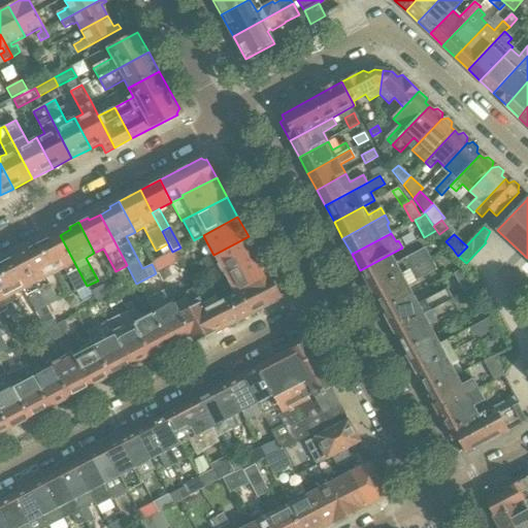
[(47,238),(38,243),(55,274),(63,269),(75,292),(87,286),(60,235),(48,240),(47,238)]
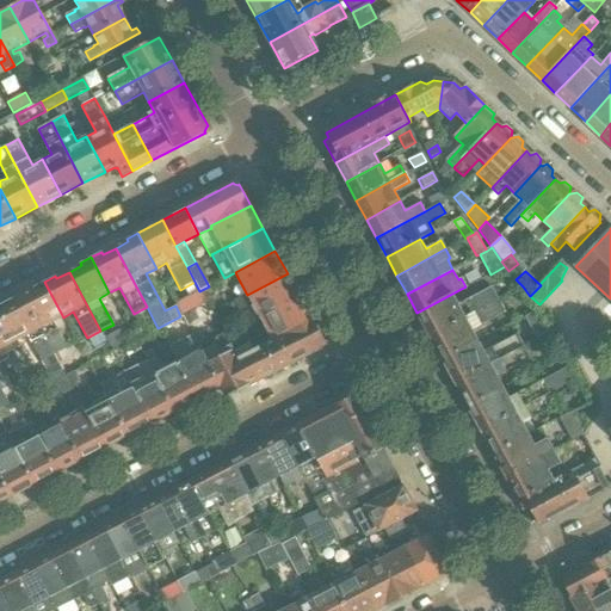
[(257,303),(264,315),(300,296),(288,273),(247,295),(234,302),(240,312),(257,303)]
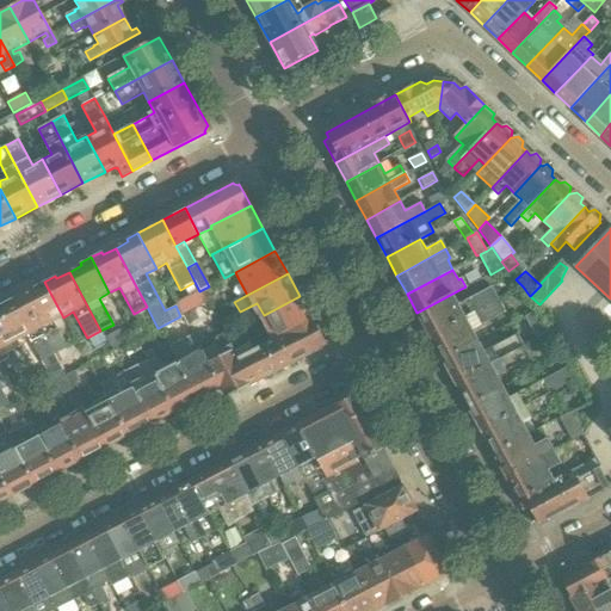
[(36,290),(24,296),(54,356),(67,349),(53,322),(63,318),(44,282),(34,287),(36,290)]
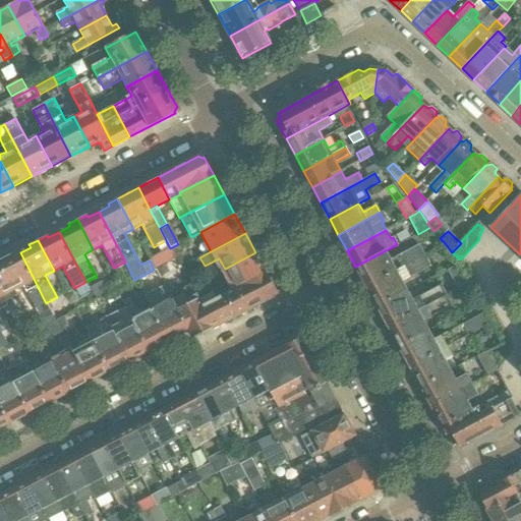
[(355,267),(366,287),(424,255),(419,245),(391,259),(387,252),(398,246),(397,244),(355,267)]
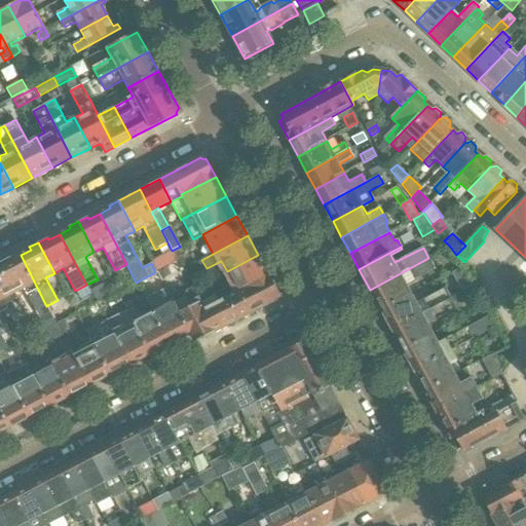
[(445,260),(455,254),(450,247),(442,252),(445,260)]
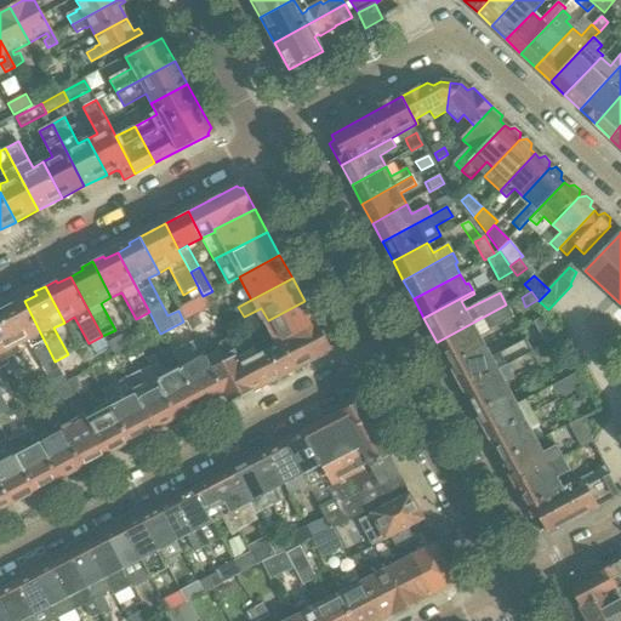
[(24,301),(0,313),(17,347),(28,341),(41,368),(55,362),(24,301)]
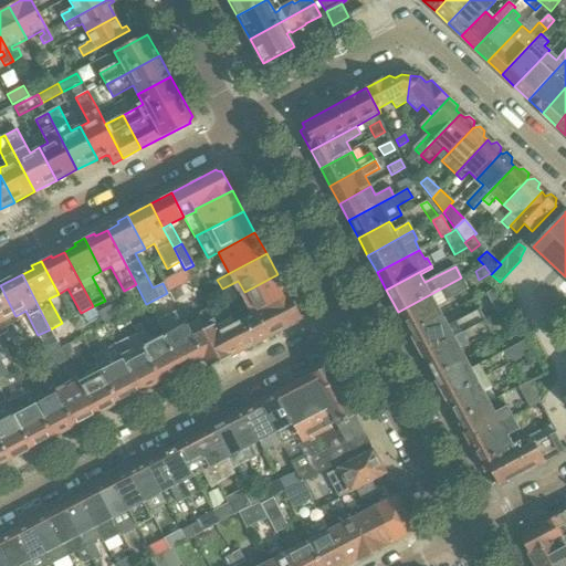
[(240,322),(219,333),(231,357),(253,345),(247,331),(245,332),(241,322),(255,313),(289,295),(278,274),(244,292),(241,294),(245,303),(233,310),(240,322)]
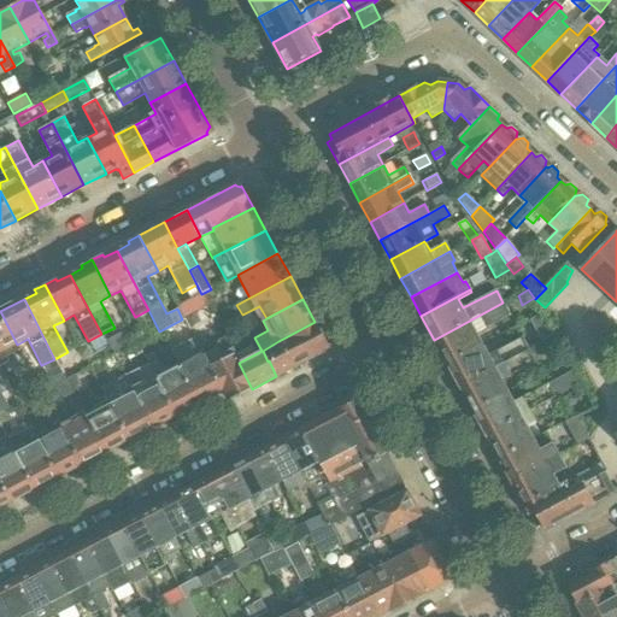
[(177,309),(182,319),(198,311),(192,300),(177,309)]
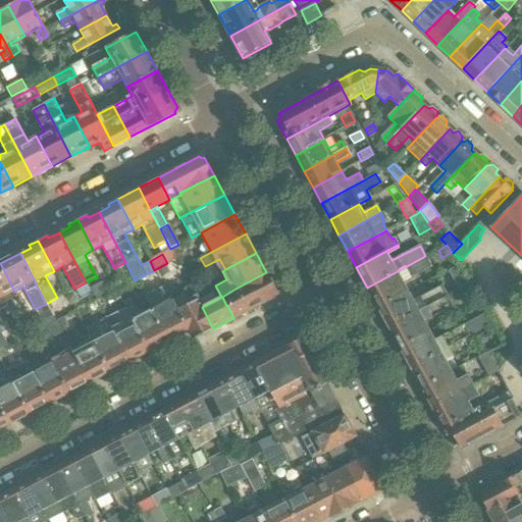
[(367,288),(377,307),(408,291),(403,281),(431,267),(425,256),(367,288)]
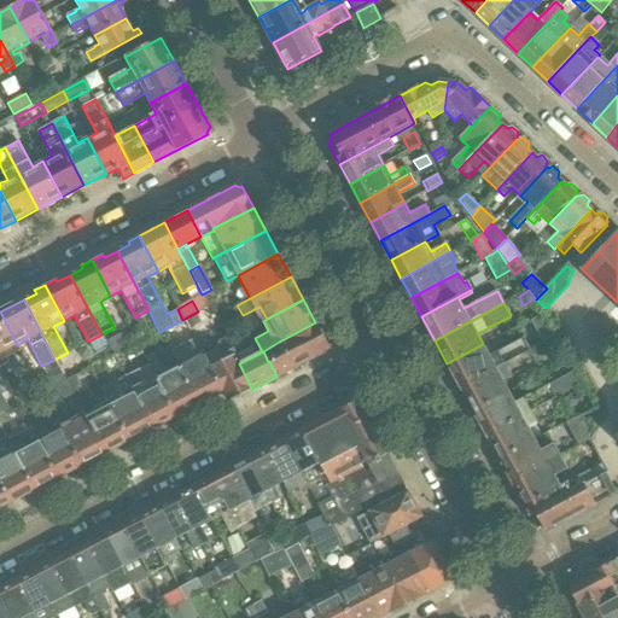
[(0,360),(19,350),(17,345),(0,312),(0,360)]
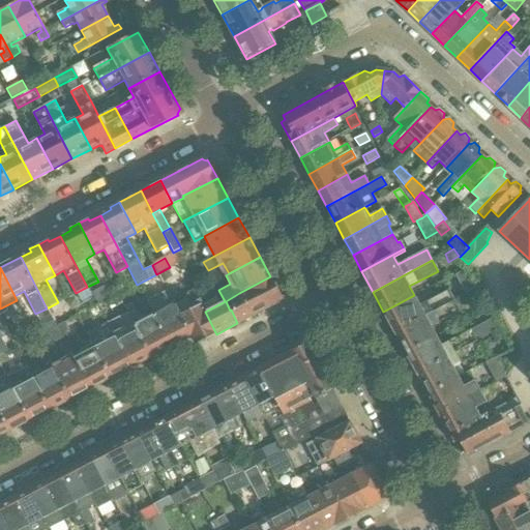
[(159,273),(164,281),(172,276),(168,269),(159,273)]
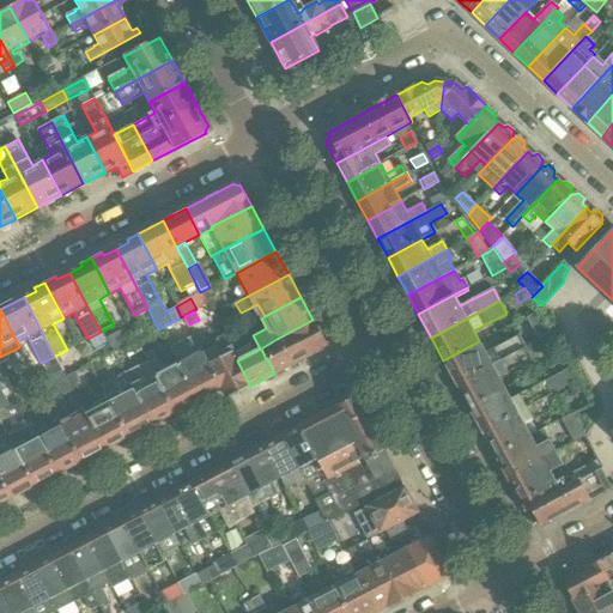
[(184,316),(170,325),(161,329),(167,340),(190,327),(189,325),(184,316)]
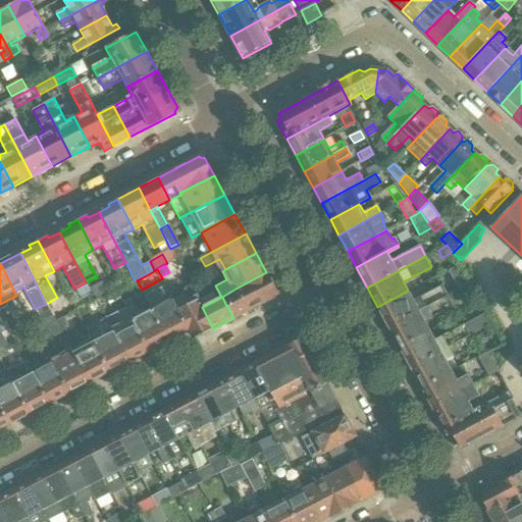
[(227,305),(233,318),(275,297),(275,296),(276,292),(277,292),(266,272),(236,289),(241,298),(227,305)]
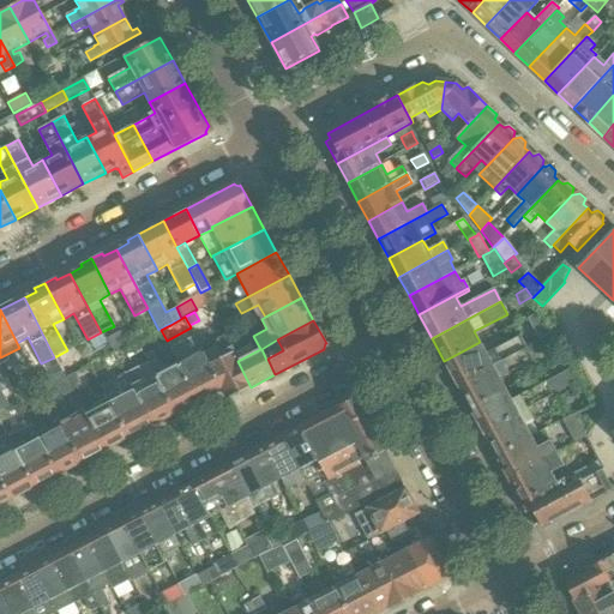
[(539,342),(552,335),(545,323),(531,330),(539,342)]
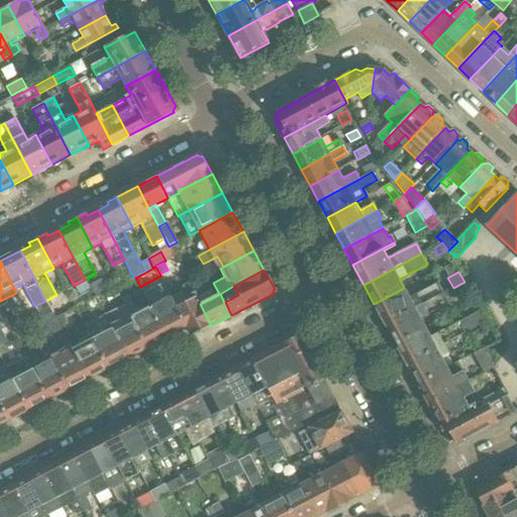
[(186,278),(188,282),(189,283),(196,279),(193,274),(186,278)]
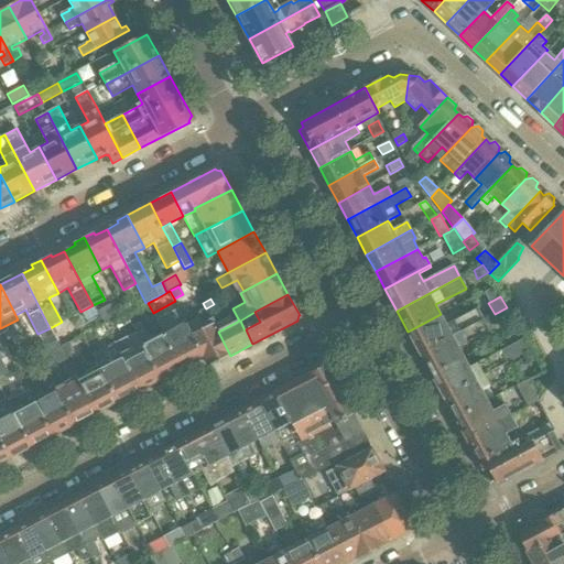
[(184,318),(187,324),(204,357),(209,367),(230,356),(218,332),(206,308),(205,307),(184,318)]
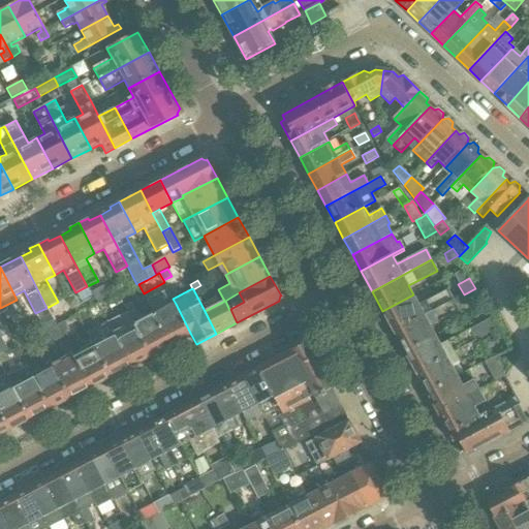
[(382,311),(394,333),(454,300),(447,289),(426,301),(419,305),(413,294),(382,311)]
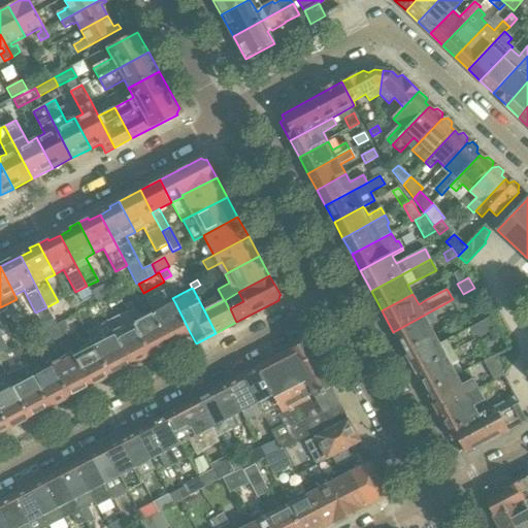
[(117,293),(105,299),(110,308),(122,303),(118,295),(118,293),(117,293)]
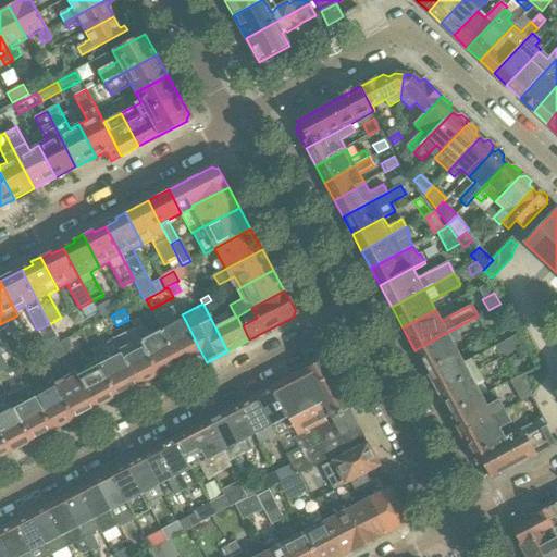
[(415,350),(426,371),(459,354),(454,343),(484,327),(478,316),(415,350)]
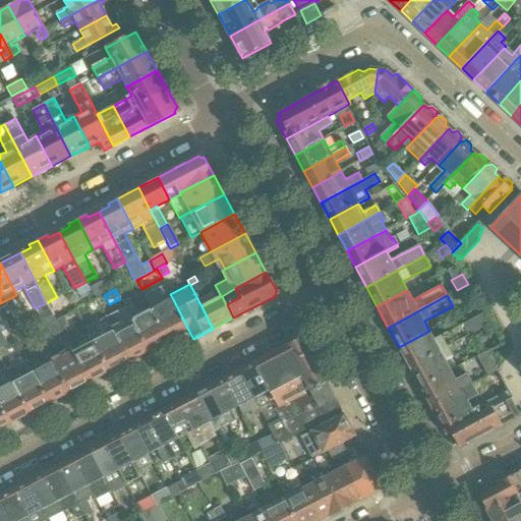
[(128,298),(122,300),(126,307),(131,304),(128,298)]
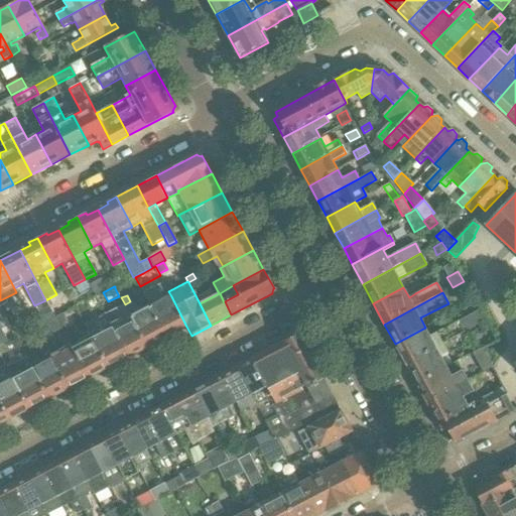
[(152,307),(150,308),(165,338),(186,327),(171,296),(169,297),(168,296),(151,305),(152,307)]
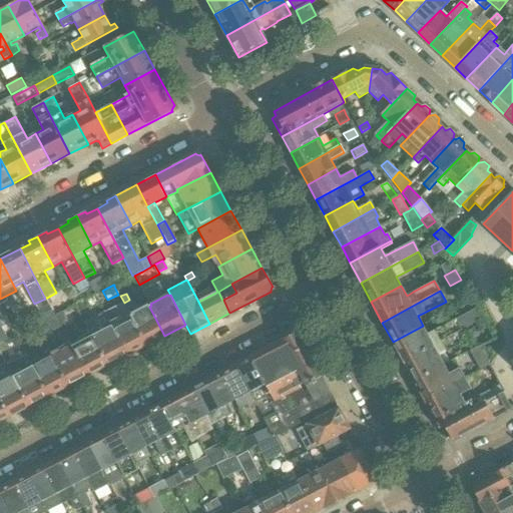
[(468,313),(455,320),(461,330),(474,324),(482,319),(471,299),(463,304),(468,313)]
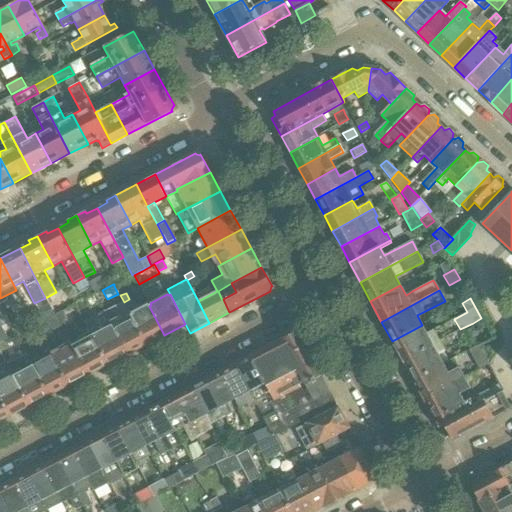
[(130,314),(146,344),(164,335),(149,306),(148,306),(148,304),(138,309),(133,299),(125,303),(130,314)]
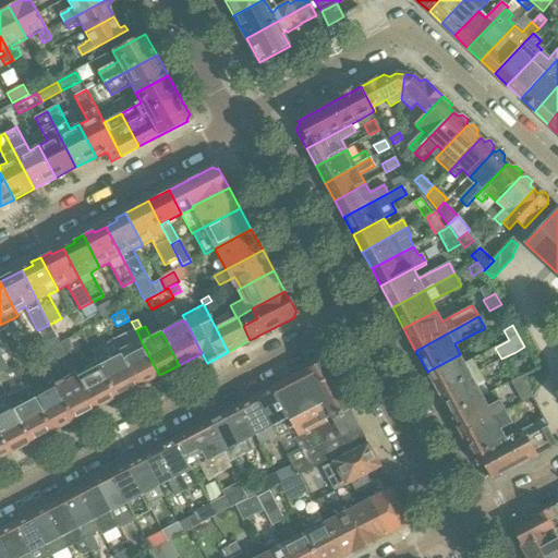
[(60,343),(56,336),(55,336),(52,331),(33,341),(40,354),(60,343)]
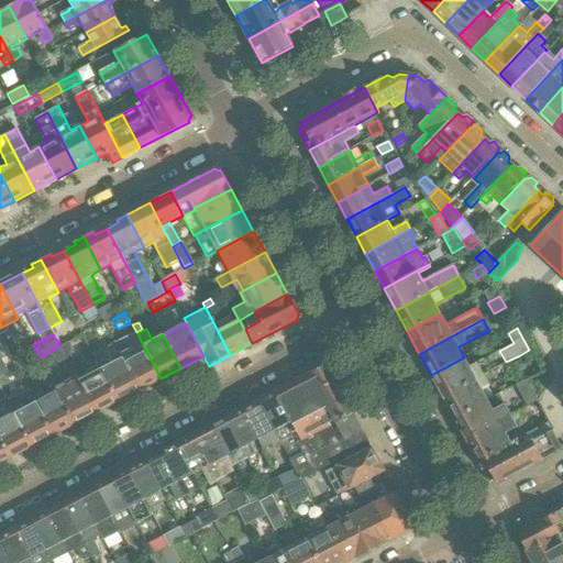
[(10,355),(12,361),(17,368),(37,357),(31,344),(10,355)]
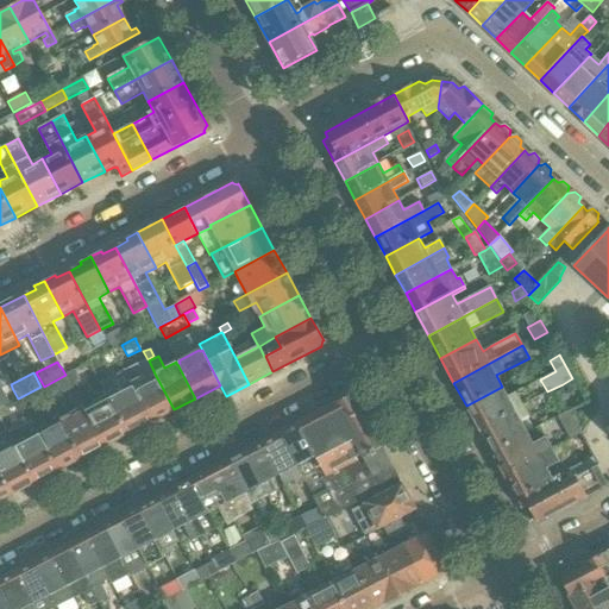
[(102,384),(110,399),(127,434),(150,422),(130,383),(125,374),(102,384)]
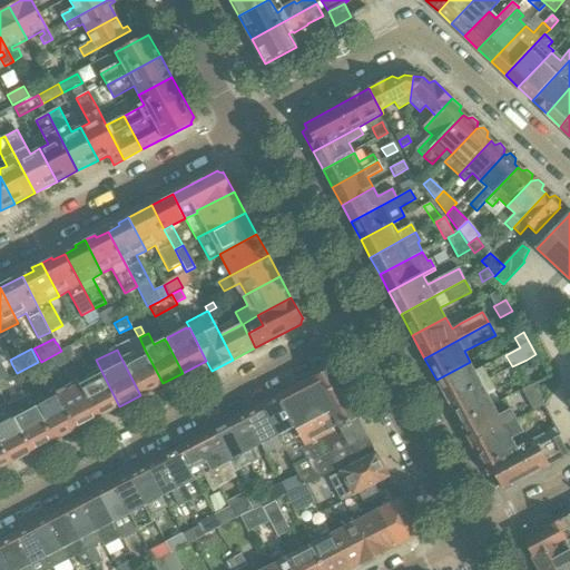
[(130,353),(121,359),(140,395),(153,390),(163,383),(145,350),(133,356),(130,353)]
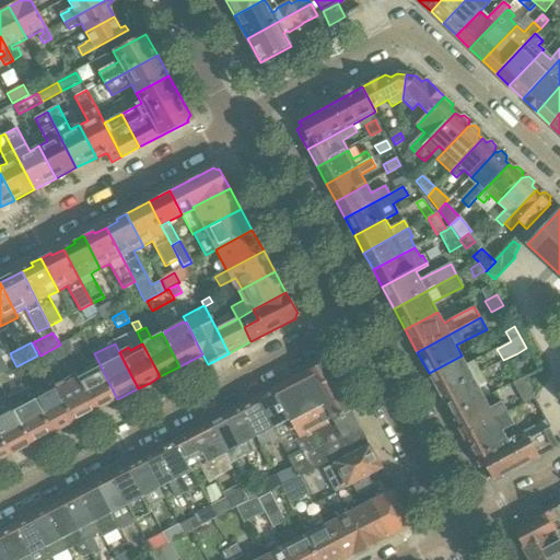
[(429,373),(440,394),(503,360),(497,349),(467,365),(462,356),(429,373)]
